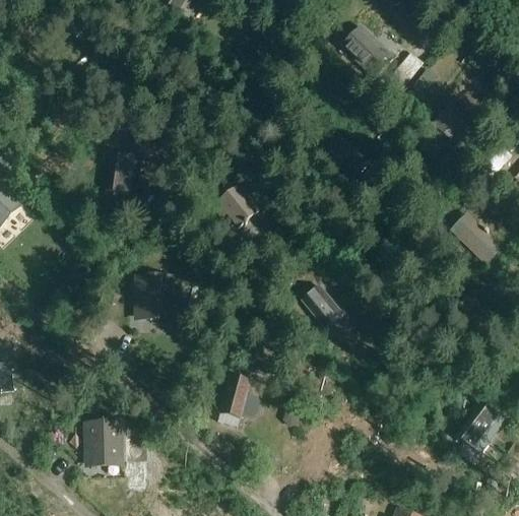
[(158,0),(178,13),(188,0),(158,0)]
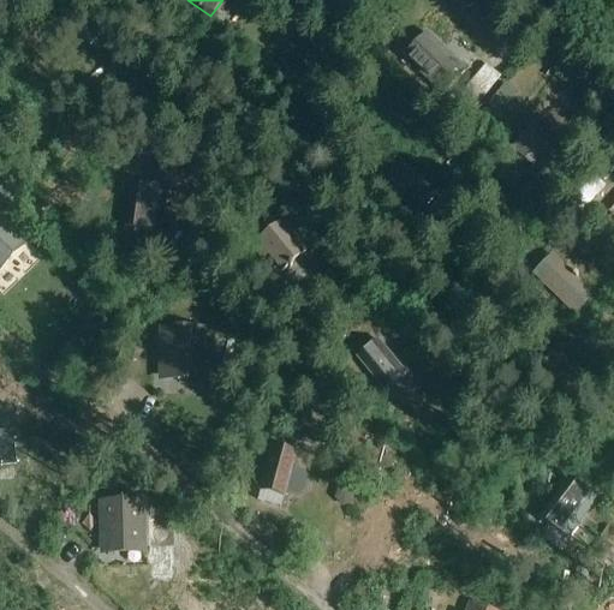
[(441,93),(465,67),(424,30),(401,55),(441,93)]
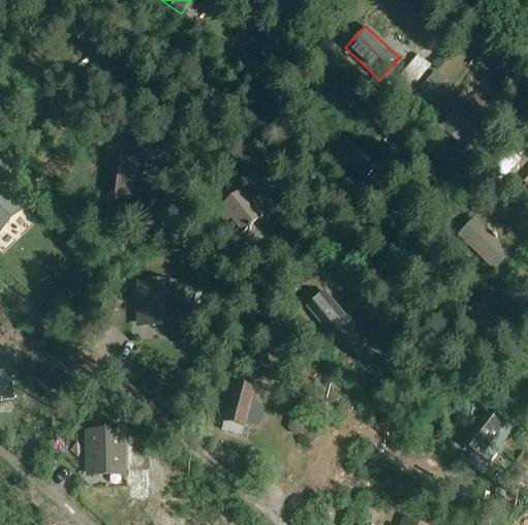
[(422,49),(402,70),(414,82),(434,60),(422,49)]
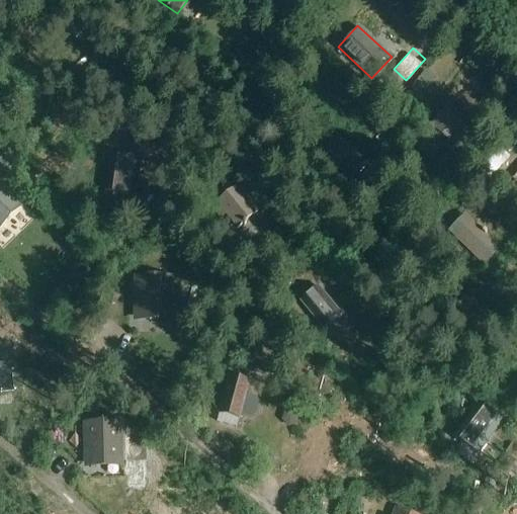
[(452,145),(468,127),(460,120),(463,115),(447,101),(428,123),(452,145)]
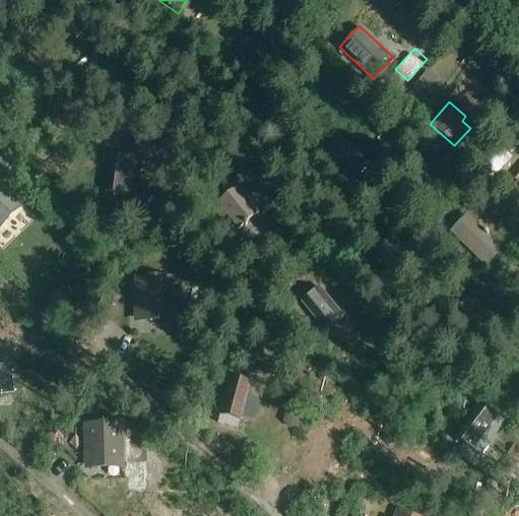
[(106,117),(98,116),(95,129),(104,130),(106,117)]
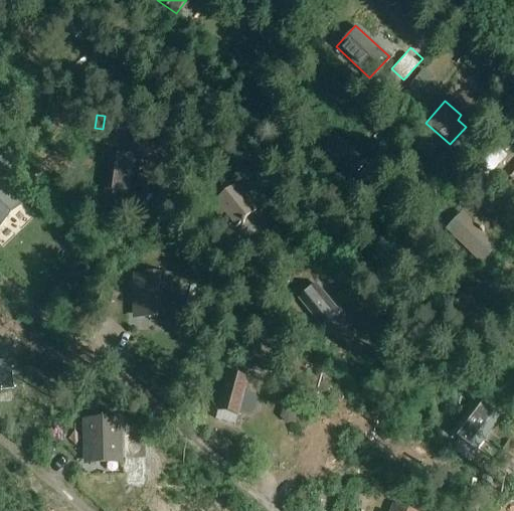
[(353,175),(365,159),(333,134),(319,151),(338,167),(341,164),(353,175)]
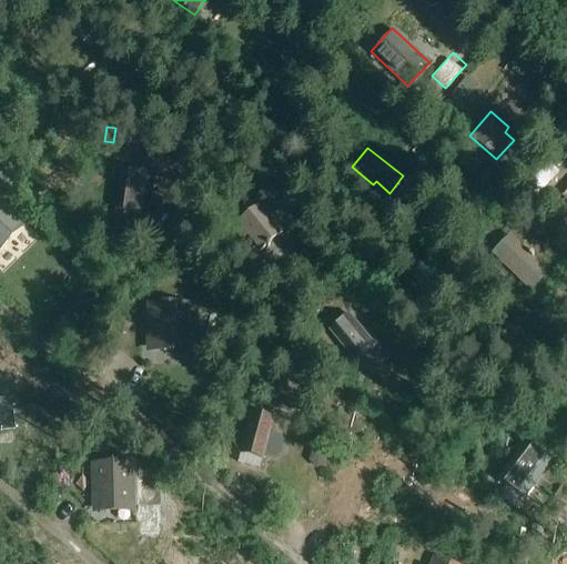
[(147,211),(152,173),(121,169),(117,207),(147,211)]
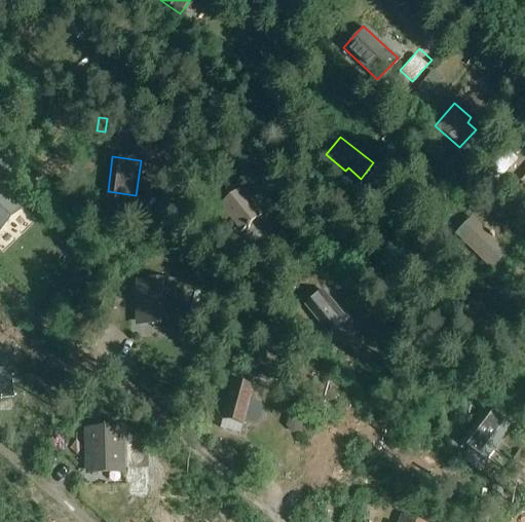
[(16,177),(1,161),(0,160),(0,181),(5,187),(16,177)]
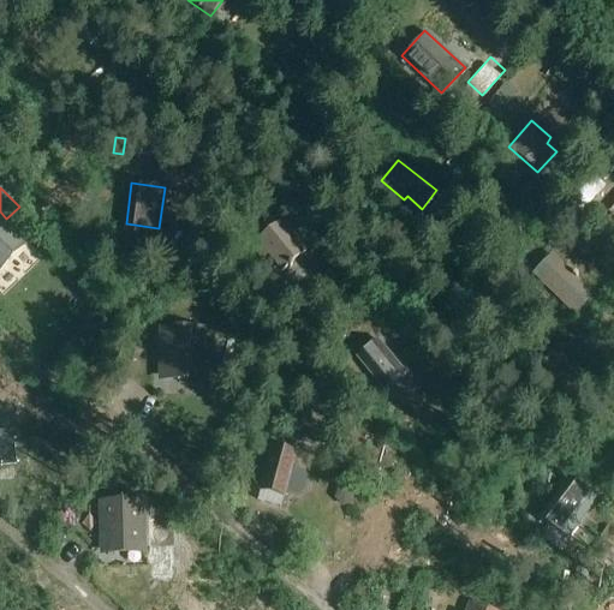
[(280,268),(304,249),(279,219),(250,243),(261,255),(267,251),(280,268)]
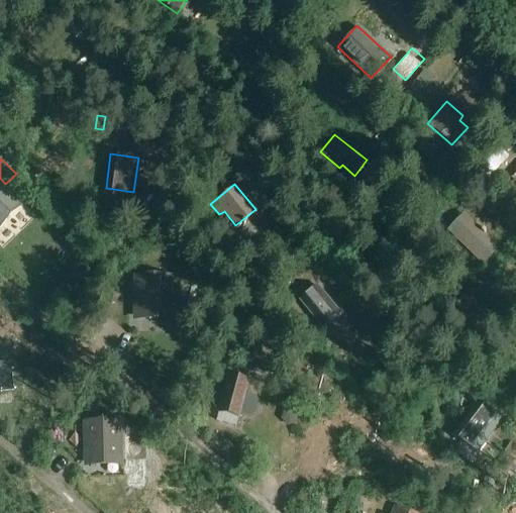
[(0,219),(17,203),(0,185),(0,219)]
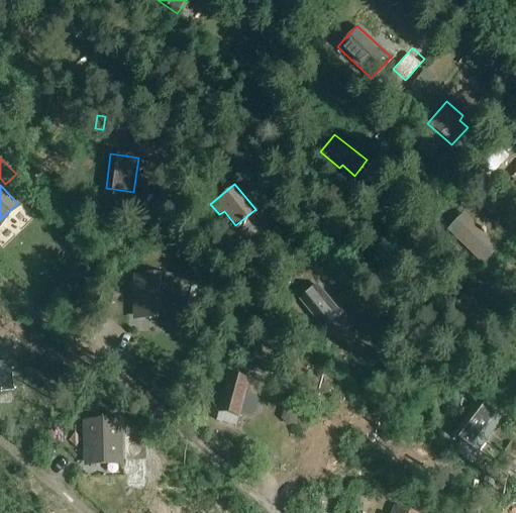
[(483,263),(499,246),(463,211),(448,227),(483,263)]
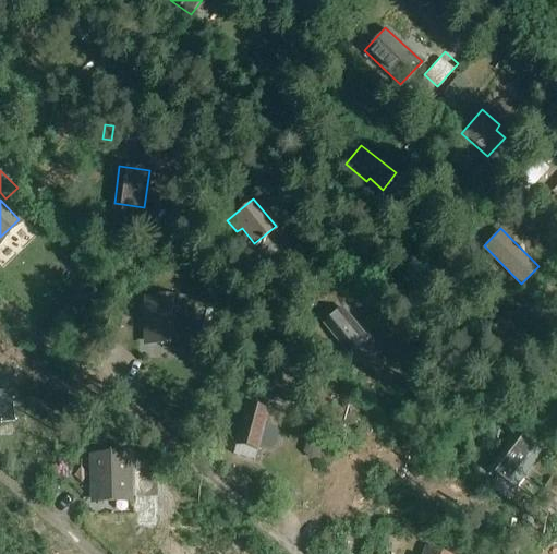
[(141,342),(181,342),(182,293),(141,293),(141,342)]
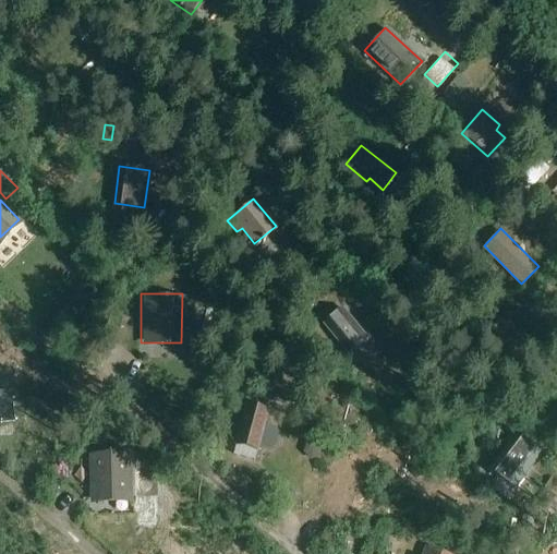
[(347,351),(365,336),(342,306),(323,322),(347,351)]
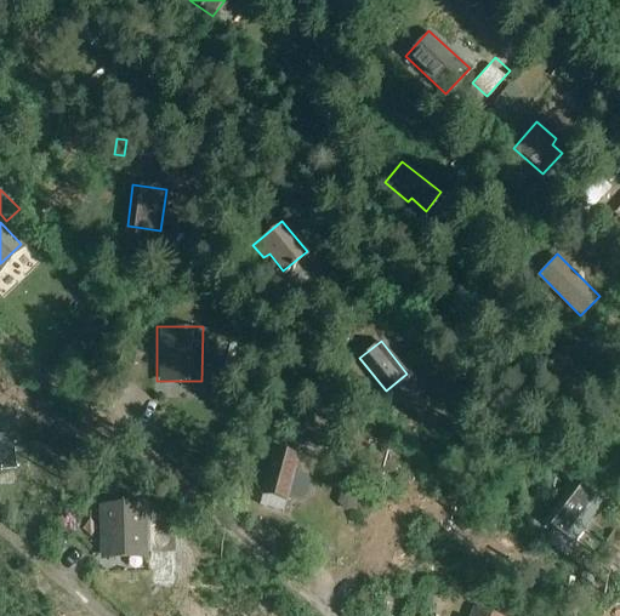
[(0,471),(16,469),(13,441),(0,441),(0,471)]
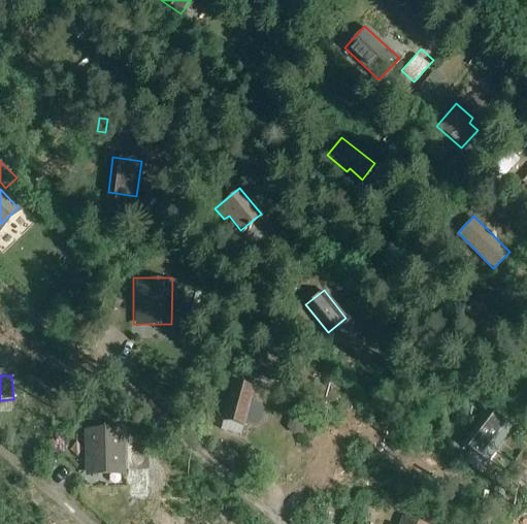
[(232,382),(223,418),(220,427),(239,432),(242,423),(243,419),(255,422),(258,419),(261,407),(259,403),(249,401),(252,387),(232,382)]
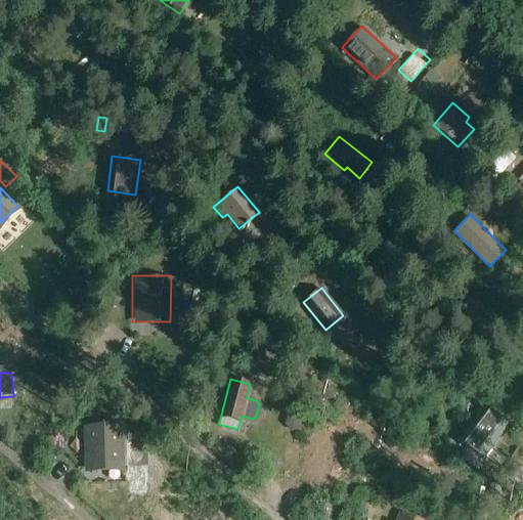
[(473,465),(480,455),(481,456),(483,453),(486,453),(491,447),(490,444),(507,423),(484,405),(459,438),(468,445),(461,456),(473,465)]
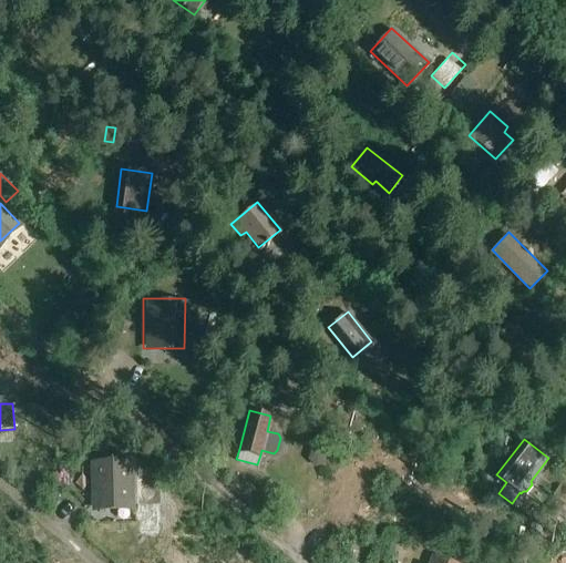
[(129,481),(133,481),(132,467),(129,467),(129,462),(94,462),(95,508),(130,507),(129,481)]
